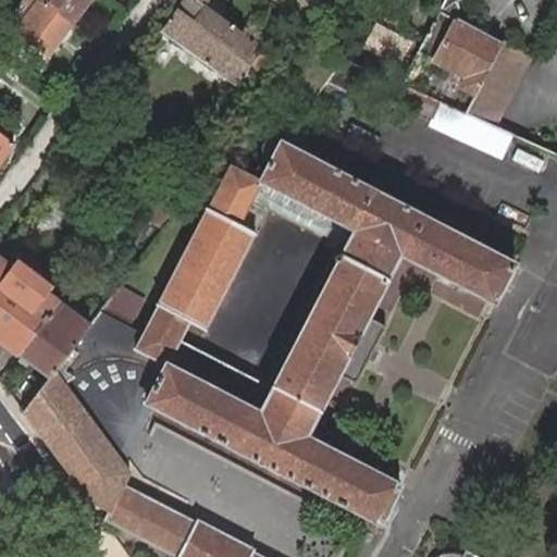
[(0,0),(0,20),(4,24),(11,15),(14,11),(0,0)]
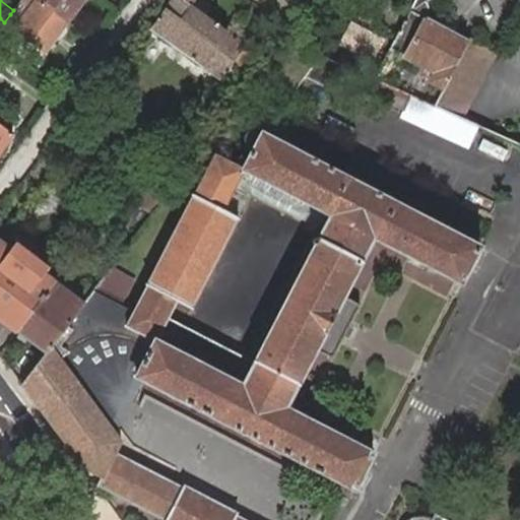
[(12,28),(46,54),(68,24),(68,22),(38,0),(20,0),(13,10),(10,14),(4,22),(12,28)]
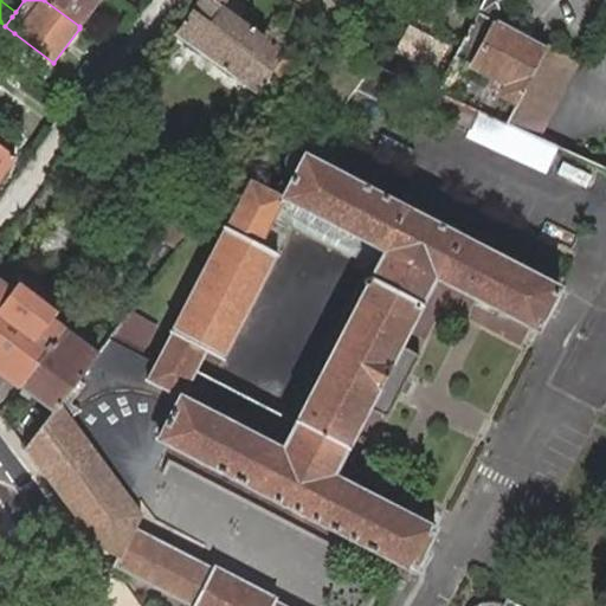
[(44,0),(79,26),(100,0),(44,0)]
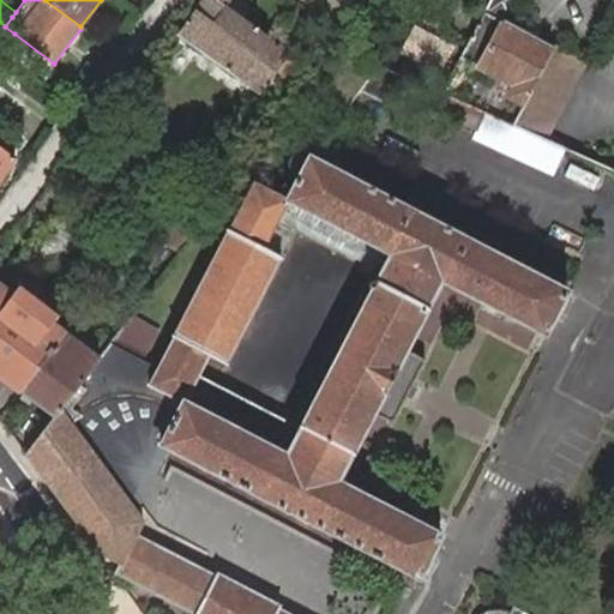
[(198,0),(175,32),(198,49),(217,62),(240,78),(259,91),(264,85),(270,89),(277,88),(286,77),(293,66),(298,59),(269,37),(244,19),(226,6),(229,0),(198,0)]
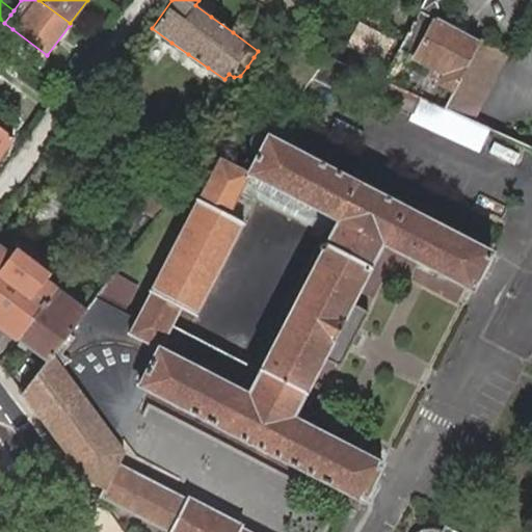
[(430,5),(424,2),(421,7),(419,12),(398,51),(410,57),(414,58),(443,73),(437,83),(444,87),(440,96),(449,100),(453,91),(478,45),(462,35),(450,28),(434,21),(425,16),(428,10),(430,5)]
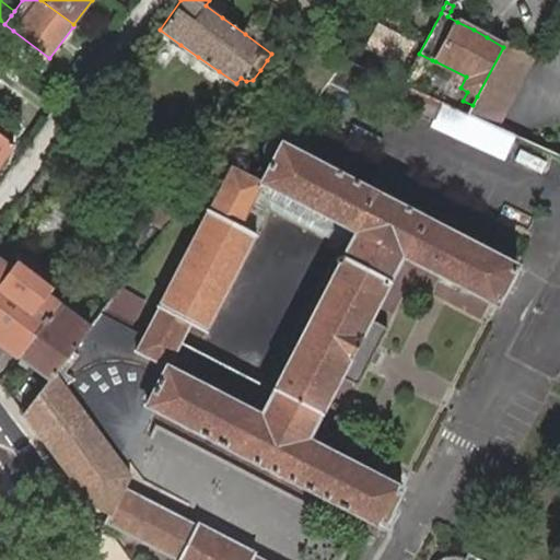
[(505,42),(503,47),(477,96),(473,105),(468,114),(493,126),(531,54),(505,42)]
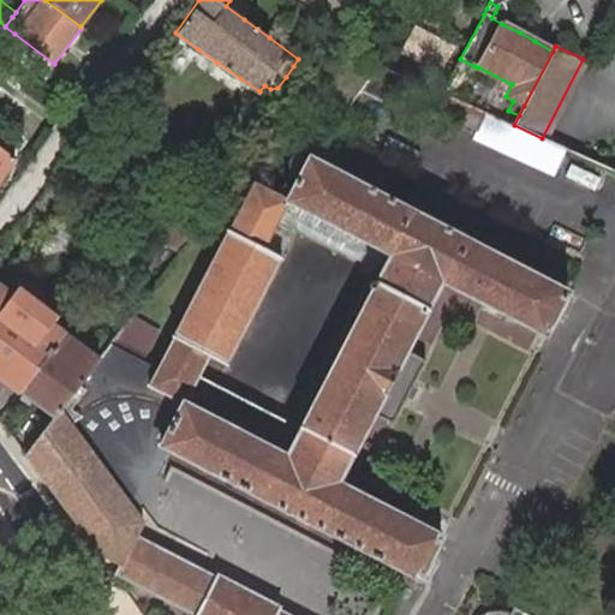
[(0,90),(7,96),(18,82),(0,69),(0,90)]
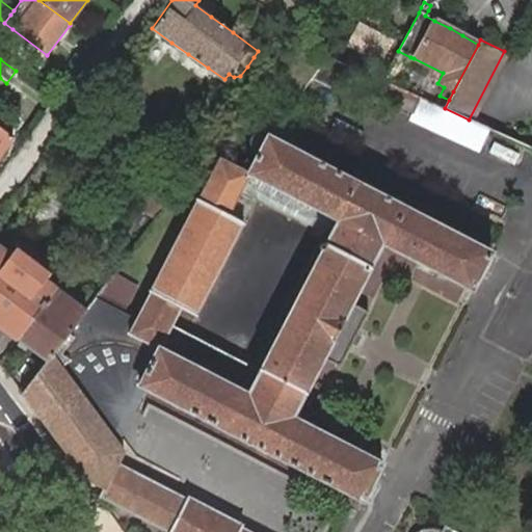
[(365,96),(373,76),(366,73),(357,92),(365,96)]
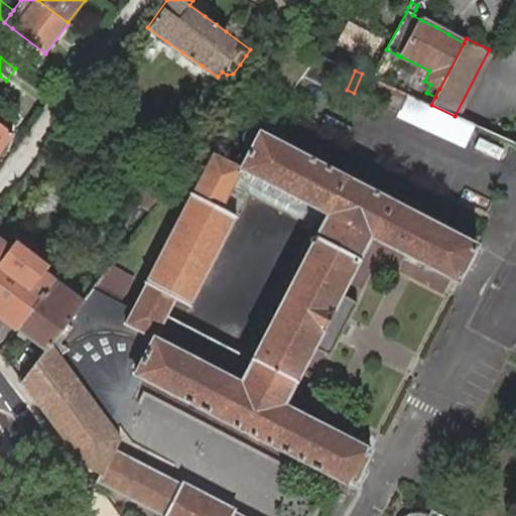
[(384,84),(371,78),(370,78),(364,91),(401,108),(407,95),(385,85),(384,84)]
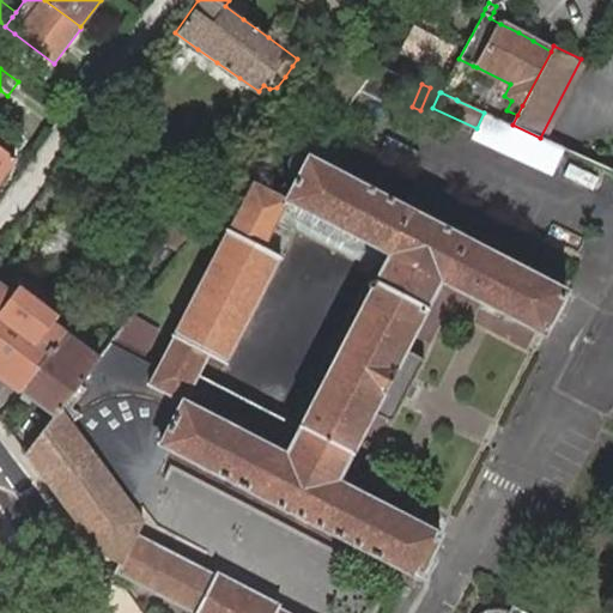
[(0,181),(16,159),(0,147),(0,181)]
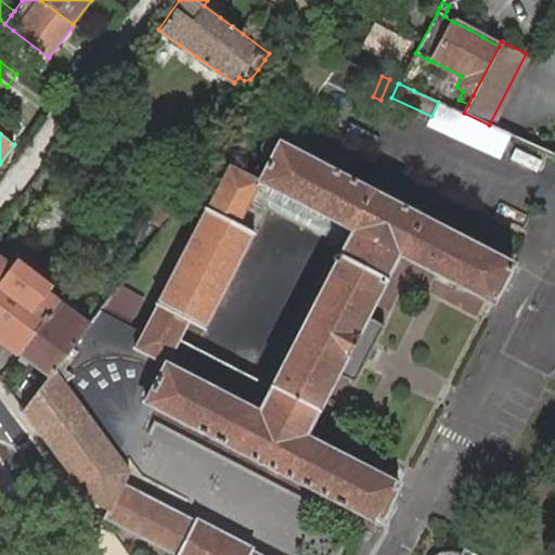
[(164,362),(163,363),(143,402),(362,515),(378,523),(378,521),(382,517),(387,506),(389,502),(399,482),(392,480),(359,462),(343,453),(305,434),(317,410),(336,372),(353,381),(361,365),(363,362),(365,359),(372,347),(373,344),(375,340),(383,324),(366,315),(398,254),(436,273),(451,282),(486,300),(492,302),(500,287),(503,280),(510,269),(512,265),(513,262),(322,166),(278,142),(276,143),(272,152),(261,173),(258,179),(258,181),(259,182),(281,193),(295,201),(332,220),(348,228),(351,229),(343,245),(338,255),(335,261),(310,308),(307,315),(302,324),(298,331),(273,381),(270,387),(248,375),(179,339),(166,363),(164,362)]
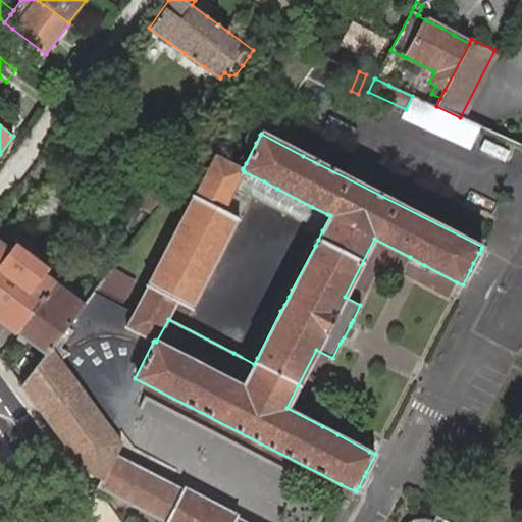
[(125,328),(153,342),(154,341),(156,342),(168,319),(176,303),(192,310),(239,218),(223,211),(237,186),(244,171),(243,170),(243,168),(239,166),(233,163),(217,155),(215,155),(194,195),(193,195),(172,235),(165,248),(146,286),(147,288),(134,313),(125,328)]
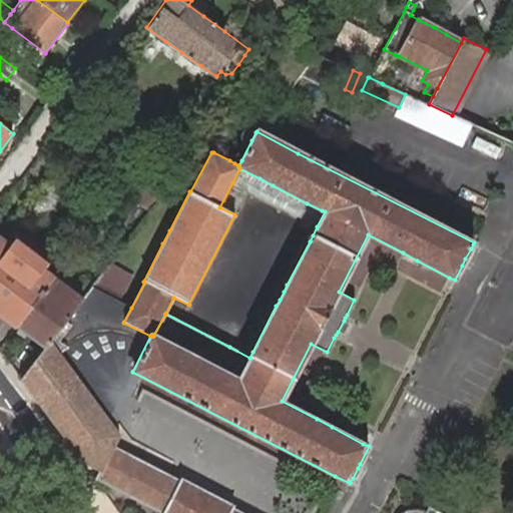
[(160,197),(168,187),(153,175),(145,186),(140,182),(137,182),(128,194),(149,210),(160,197)]
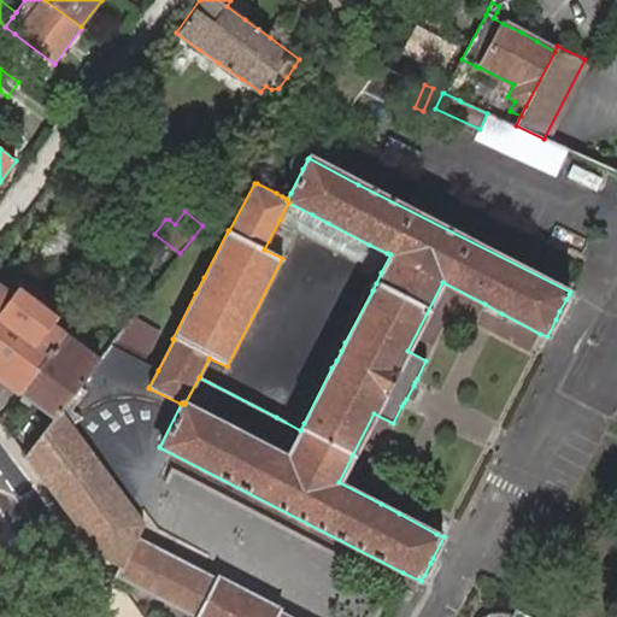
[(188,289),(195,293),(204,277),(197,275),(188,289)]
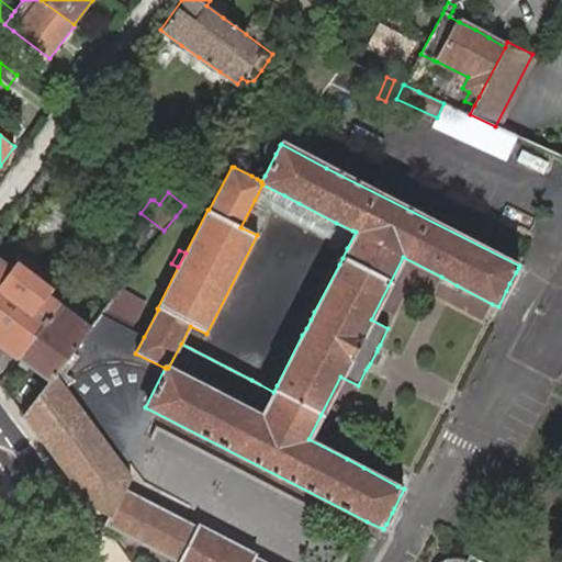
[(0,268),(0,343),(19,357),(55,310),(44,301),(47,295),(52,290),(15,263),(11,268),(7,273),(0,268)]
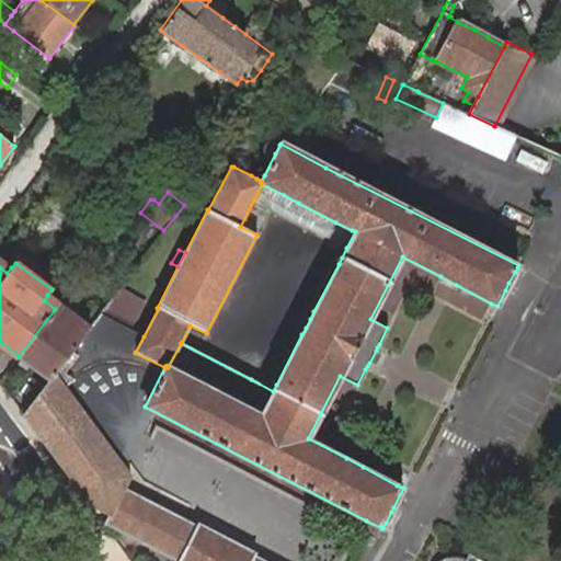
[(144,304),(121,287),(104,308),(102,310),(115,319),(116,317),(127,325),(144,304)]
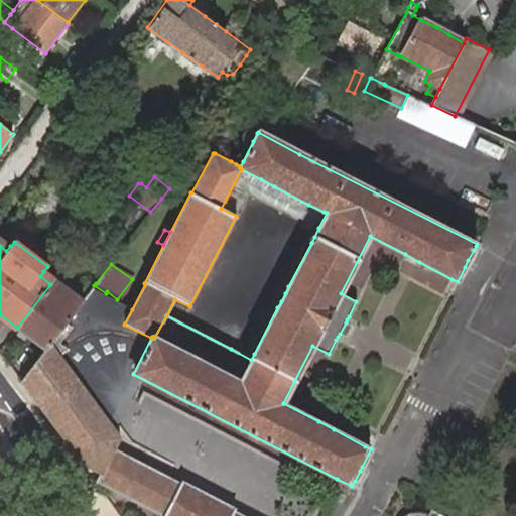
[(83,300),(54,280),(50,284),(17,328),(20,330),(28,337),(45,349),(49,343),(83,300)]
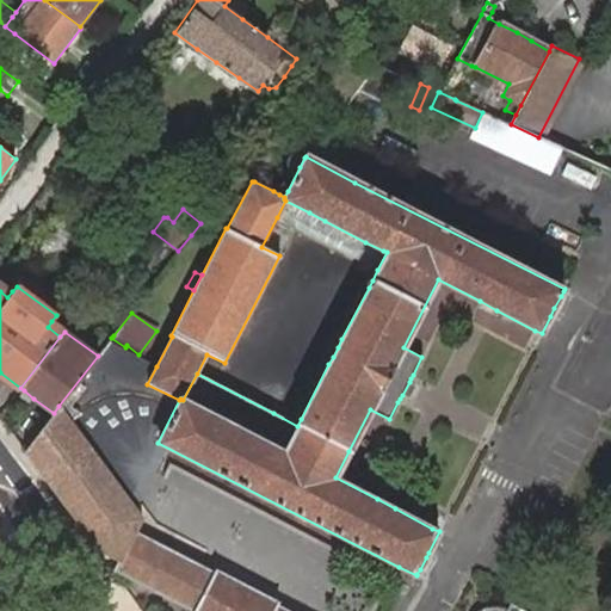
[(96,547),(98,549),(99,550),(102,551),(103,553),(105,554),(106,555),(107,555),(109,556),(110,557),(111,557),(112,557),(113,559),(115,559),(116,560),(117,560),(118,560),(135,531),(136,529),(142,517),(125,495),(122,491),(69,420),(59,406),(54,413),(24,451),(88,537),(94,545),(96,547)]
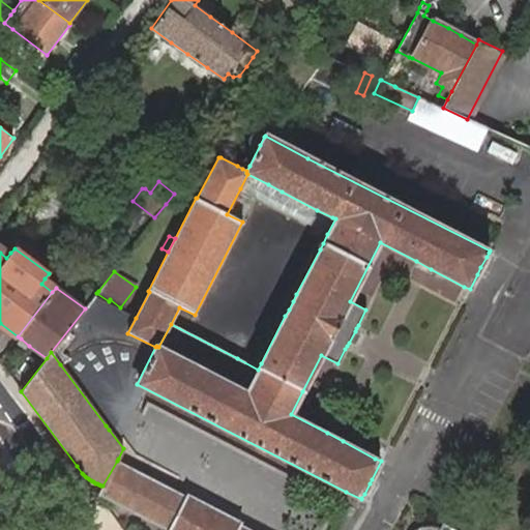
[(185,497),(117,461),(102,486),(98,495),(166,529),(248,529),(240,525),(240,523),(186,495),(185,497)]
